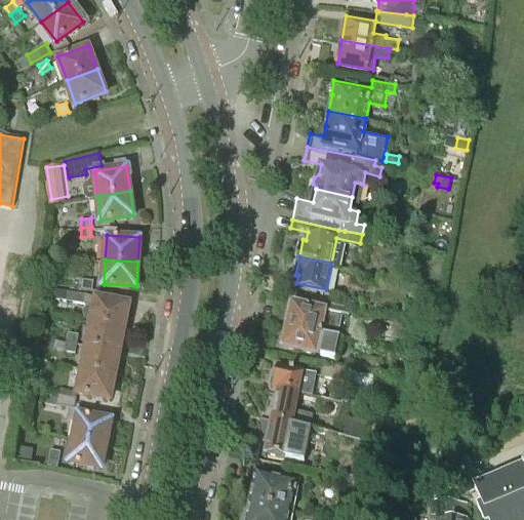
[(94,279),(85,277),(80,277),(79,283),(83,284),(82,286),(92,288),(94,279)]
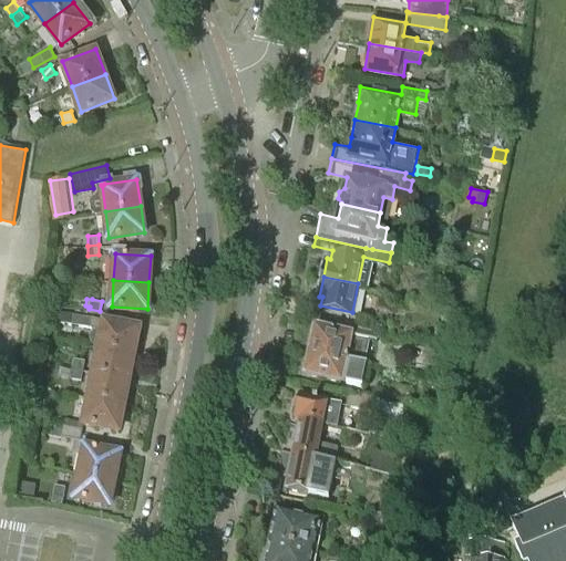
[(92,324),(102,329),(104,319),(93,314),(57,309),(54,319),(92,324)]
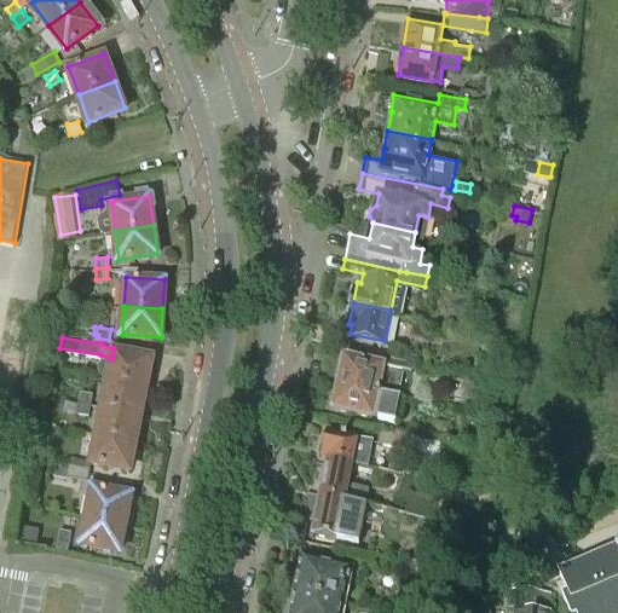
[(391,341),(388,354),(409,359),(411,346),(391,341)]
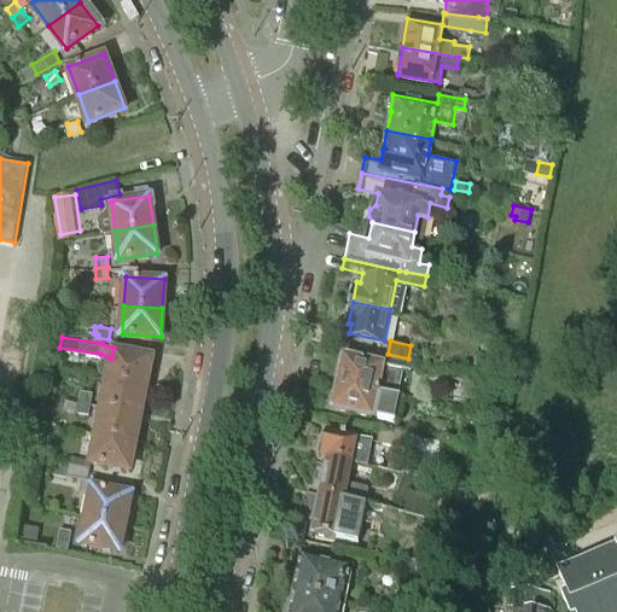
[(114,348),(111,359),(108,376),(146,384),(152,355),(114,348)]
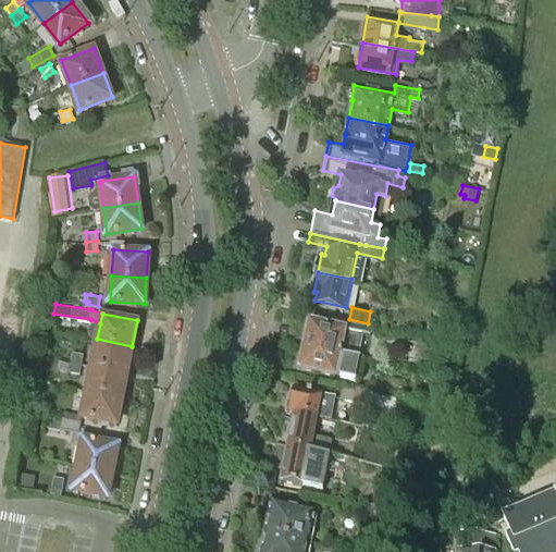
[(358,354),(358,353),(363,331),(371,332),(372,324),(368,323),(349,319),(338,317),(337,324),(310,319),(310,321),(294,317),(291,332),(307,334),(305,343),(358,354)]
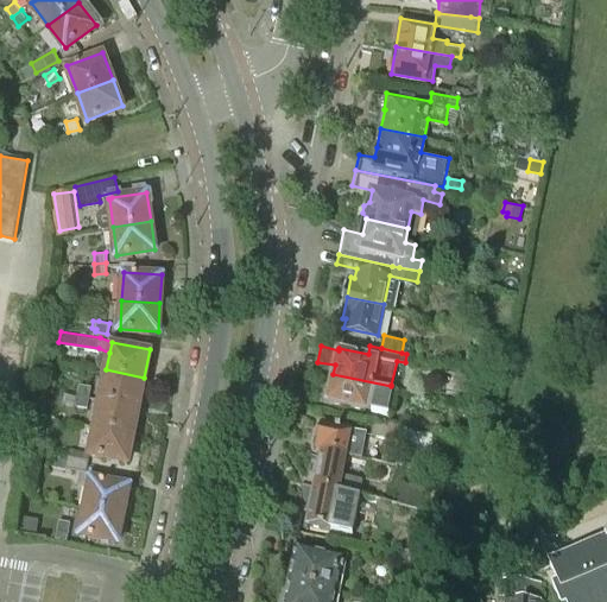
[(466,366),(447,362),(443,375),(463,379),(466,366)]
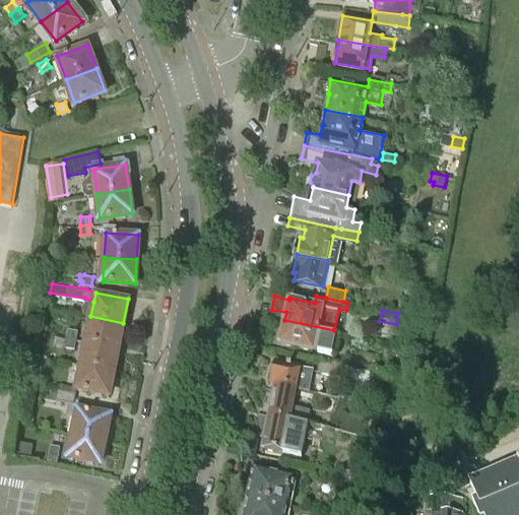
[(118,346),(123,323),(90,316),(86,340),(118,346)]
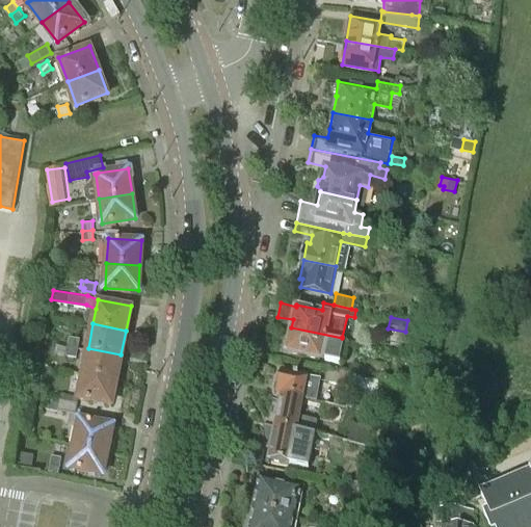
[(338,361),(342,338),(291,327),(287,350),(338,361)]
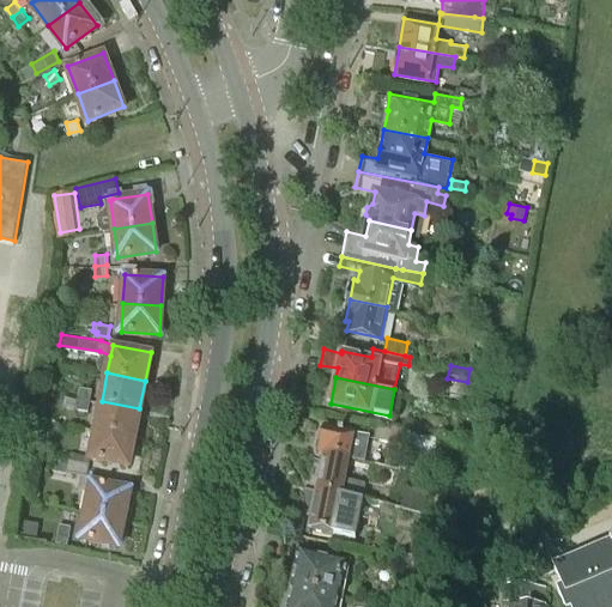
[(78,396),(90,399),(92,388),(80,386),(78,396)]
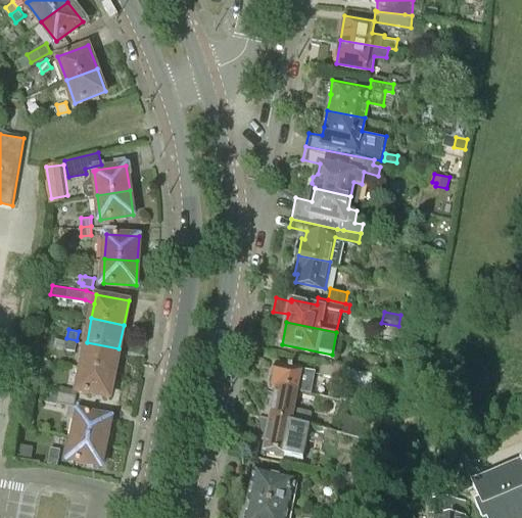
[(75,349),(77,340),(66,338),(65,347),(75,349)]
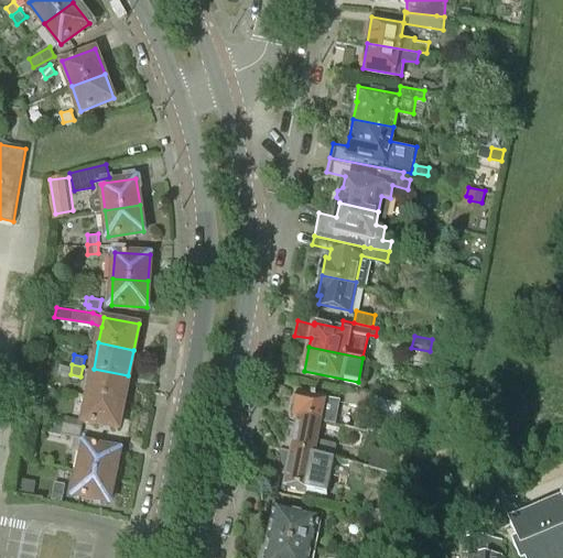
[(123,401),(128,375),(94,369),(88,394),(123,401)]
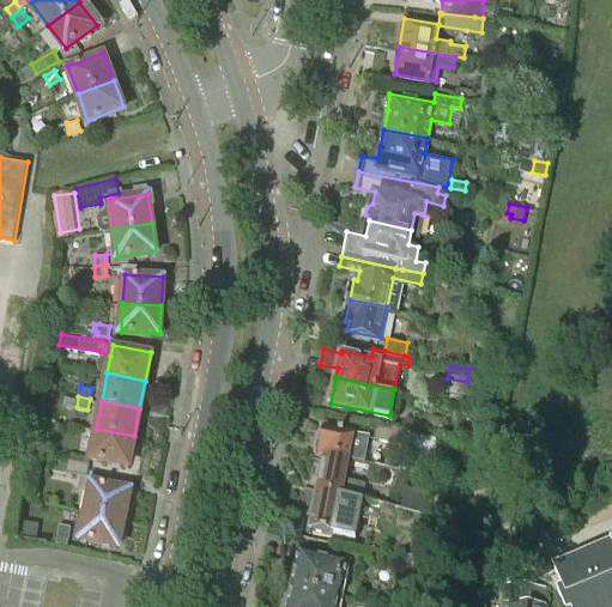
[(349,454),(349,455),(376,461),(379,448),(368,447),(370,432),(323,423),(319,449),(325,450),(325,449),(349,454)]
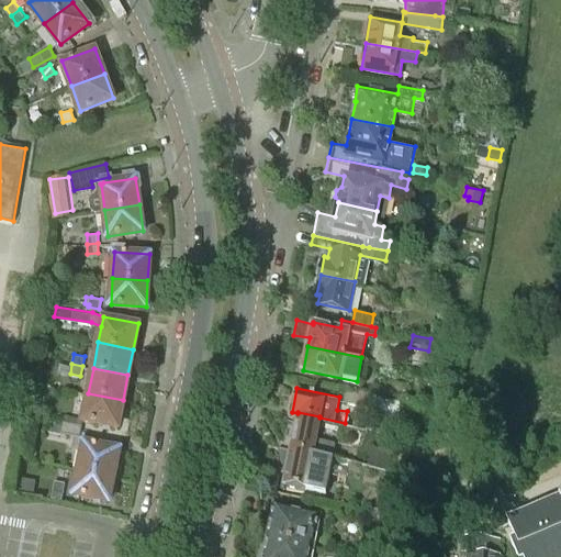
[(403,399),(361,390),(361,391),(348,389),(345,388),(343,400),(401,411),(403,399)]
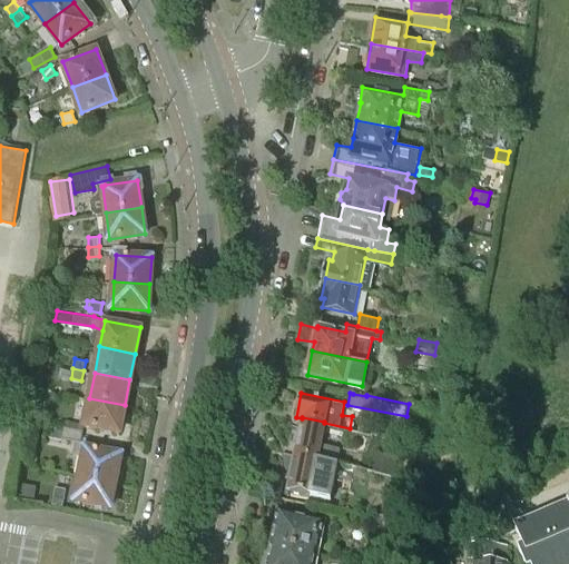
[(89,398),(85,423),(85,424),(119,432),(125,405),(89,398)]
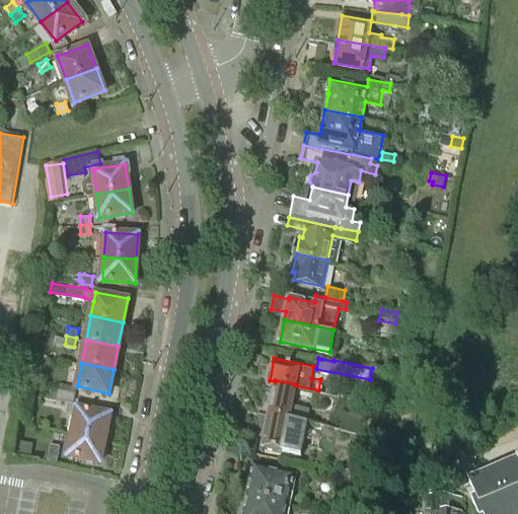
[(275,380),(275,381),(268,413),(289,417),(307,420),(310,407),(292,402),(295,385),(295,384),(275,380)]
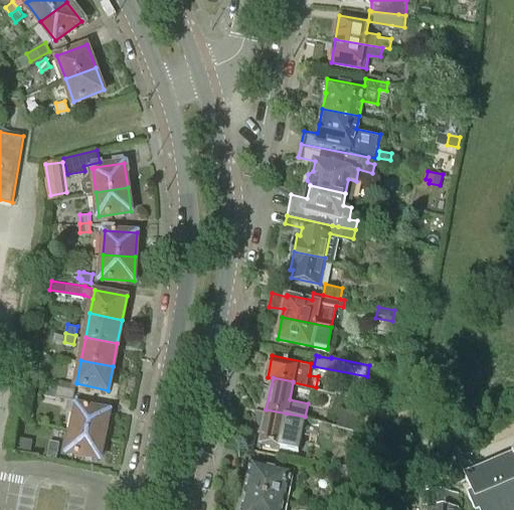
[(48,384),(46,393),(55,395),(57,386),(48,384)]
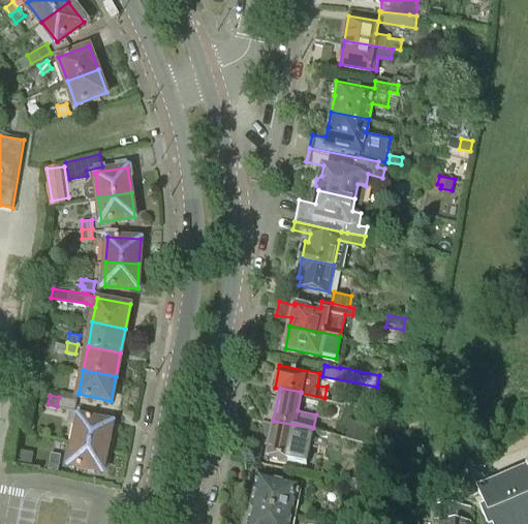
[(68,408),(71,408),(75,409),(75,407),(76,404),(78,400),(59,397),(57,406),(68,408)]
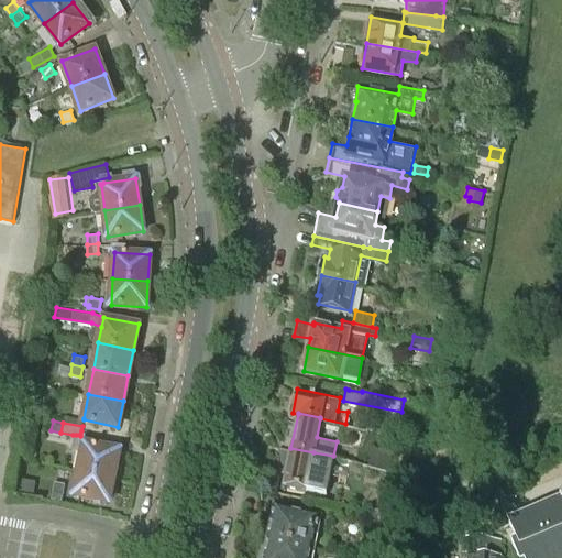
[(388,463),(393,441),(374,438),(370,460),(388,463)]
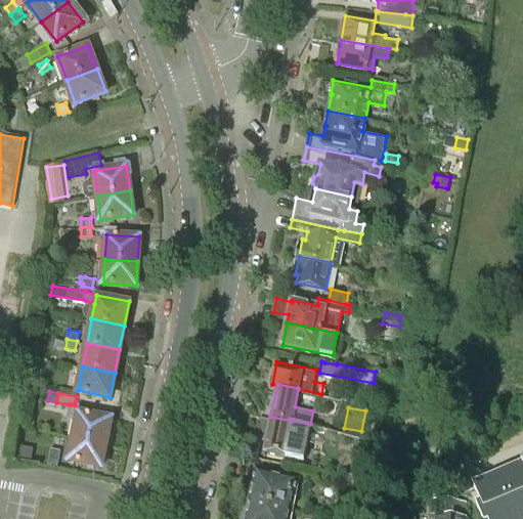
[(79,412),(74,435),(106,441),(111,418),(79,412)]
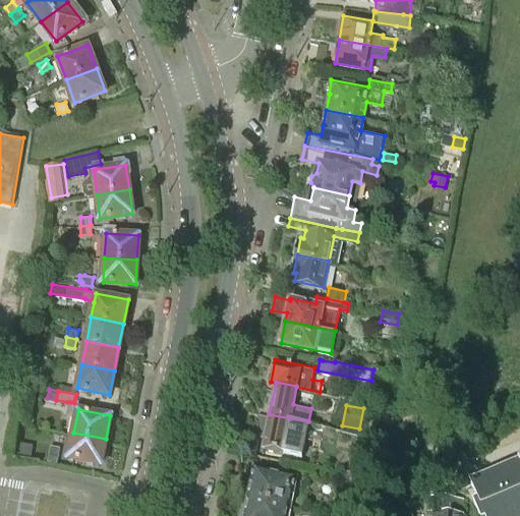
[(288,432),(290,418),(269,414),(263,447),(293,453),(296,434),(288,432)]
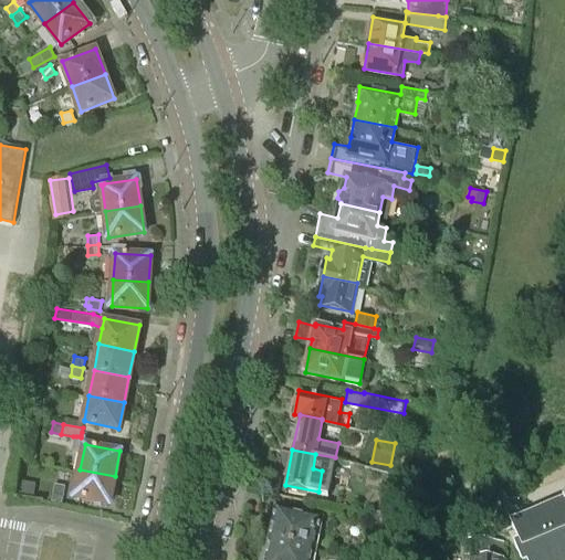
[(80,469),(74,496),(110,503),(115,476),(80,469)]
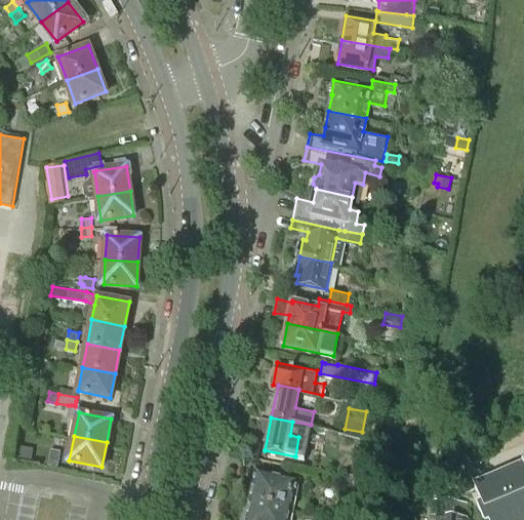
[(57,466),(61,449),(51,447),(47,464),(57,466)]
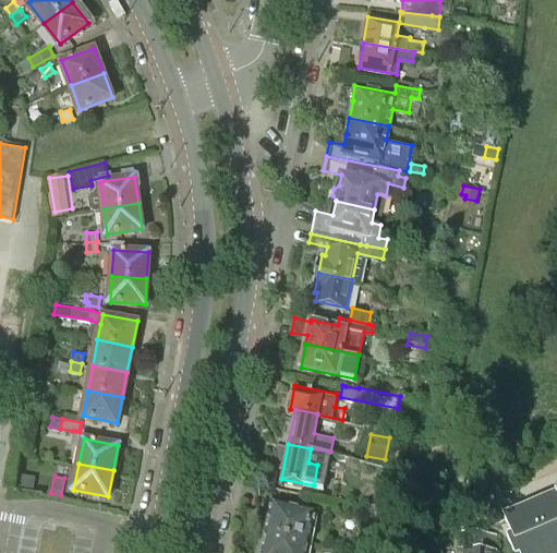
[(505,514),(515,509),(506,489),(495,493),(496,495),(505,514)]
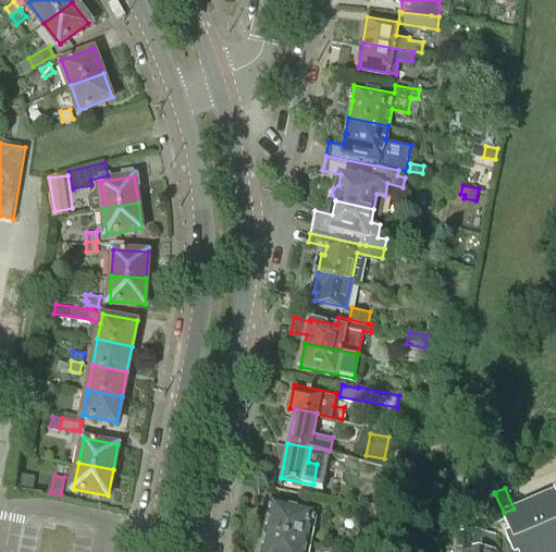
[(514,508),(504,513),(505,516),(511,531),(507,534),(516,551),(515,551),(555,551),(555,490),(514,508)]
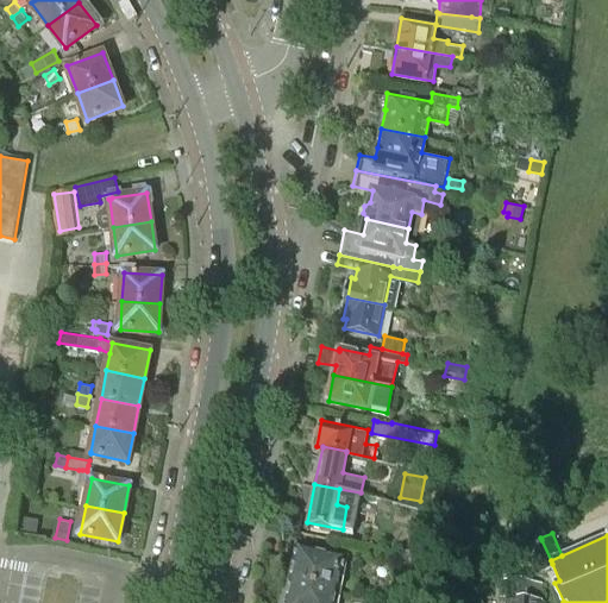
[(552,564),(551,560),(541,540),(526,547),(536,571),(552,564)]
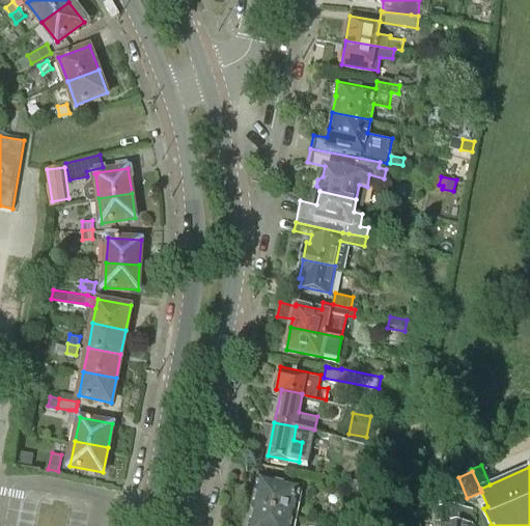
[(255,506),(294,514),(299,486),(287,483),(288,478),(273,475),(272,480),(260,478),(255,506)]
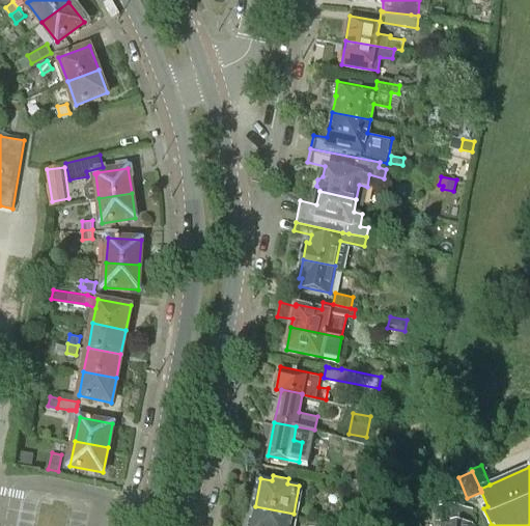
[(290,525),(294,514),(255,506),(251,525),(290,525)]
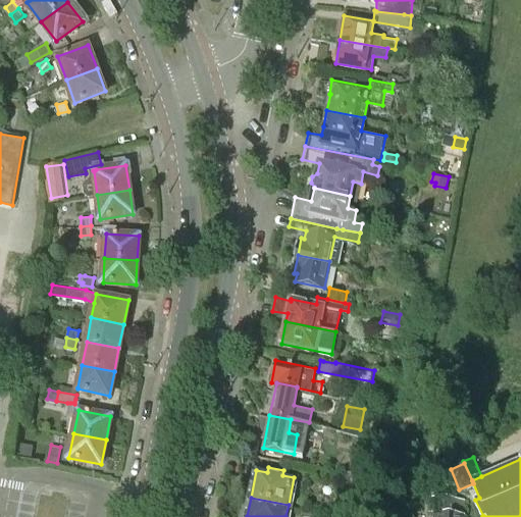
[(465,499),(431,498),(430,510),(434,510),(434,516),(464,516),(465,514),(464,514),(465,499)]
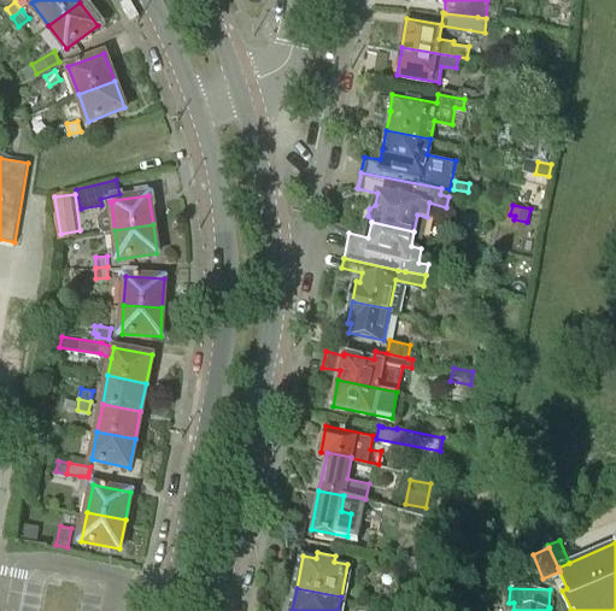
[(396,599),(381,595),(380,604),(394,607),(396,599)]
